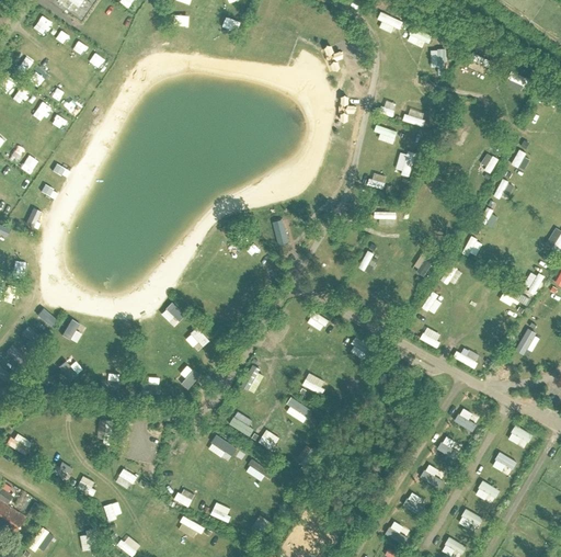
[(61,0),(78,11),(82,4),(86,6),(90,0),(61,0)]
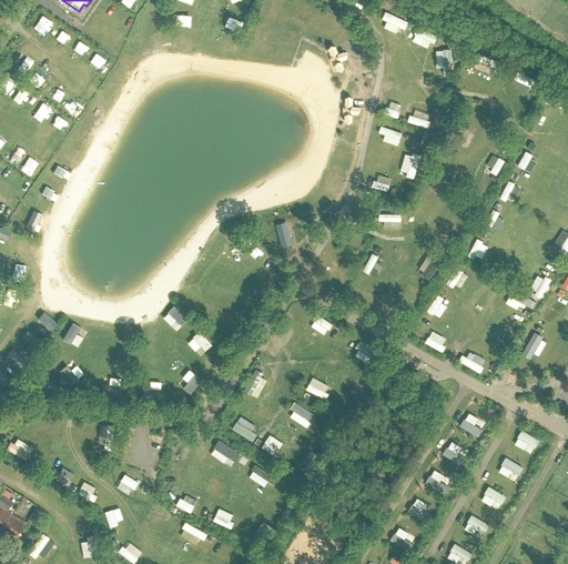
[(267,20),(274,2),(269,0),(266,0),(260,17),(267,20)]
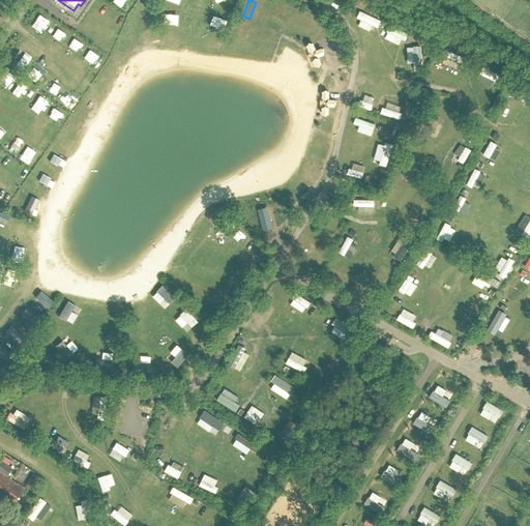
[(293,20),(296,12),(274,2),(270,9),(293,20)]
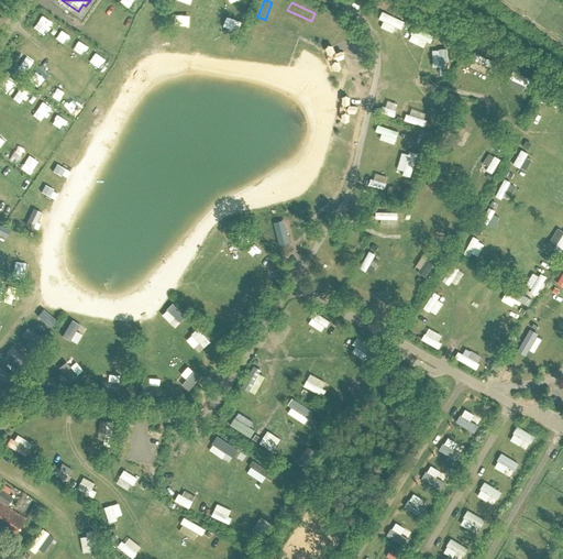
[(56,28),(74,39),(81,26),(64,15),(56,28)]
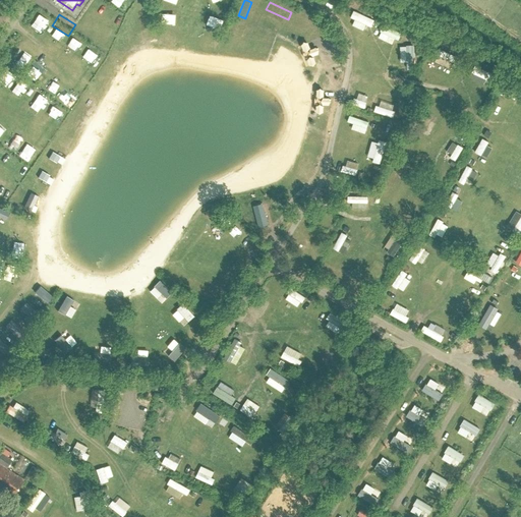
[(296,14),(290,25),(303,33),(309,21),(296,14)]
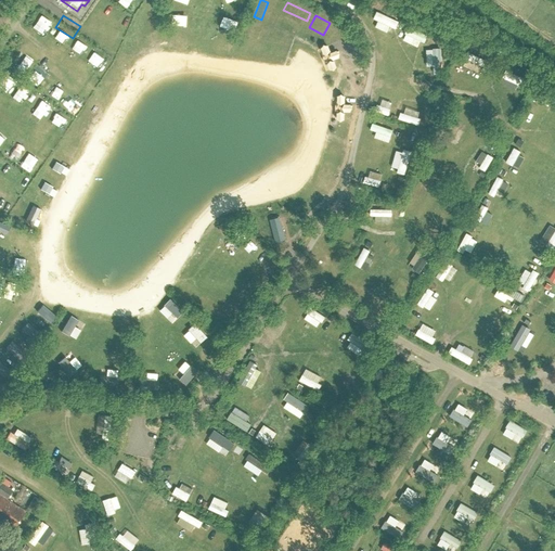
[(230,17),(224,27),(229,30),(235,21),(230,17)]
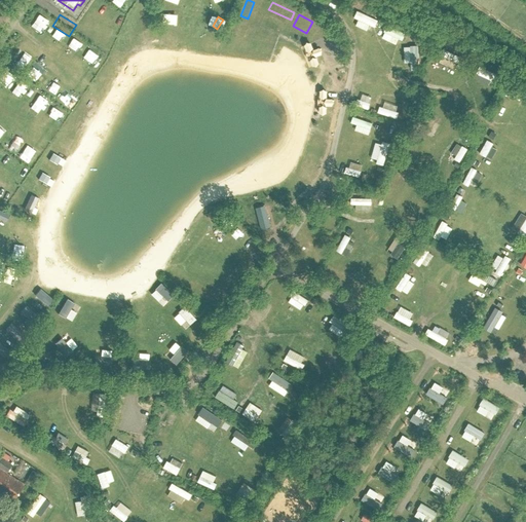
[(395,43),(398,35),(384,30),(381,38),(395,43)]
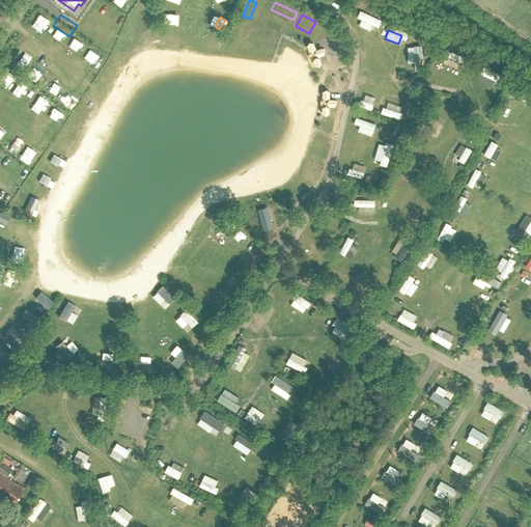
[(157,49),(156,31),(143,31),(144,49),(157,49)]
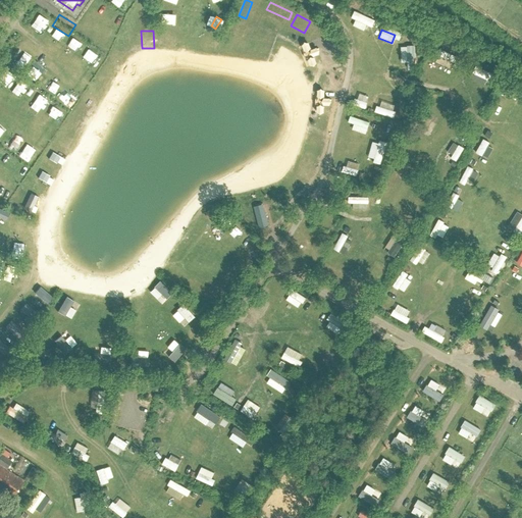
[(167,33),(156,33),(156,49),(167,49),(167,33)]
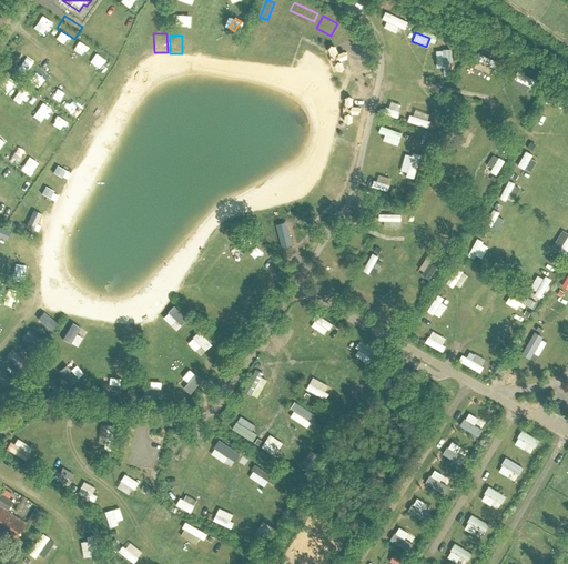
[(115,51),(111,63),(128,69),(132,57),(115,51)]
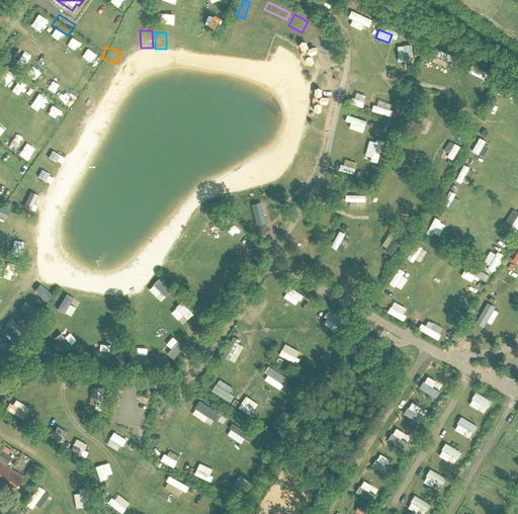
[(53,83),(58,75),(53,72),(57,66),(50,61),(40,74),(53,83)]
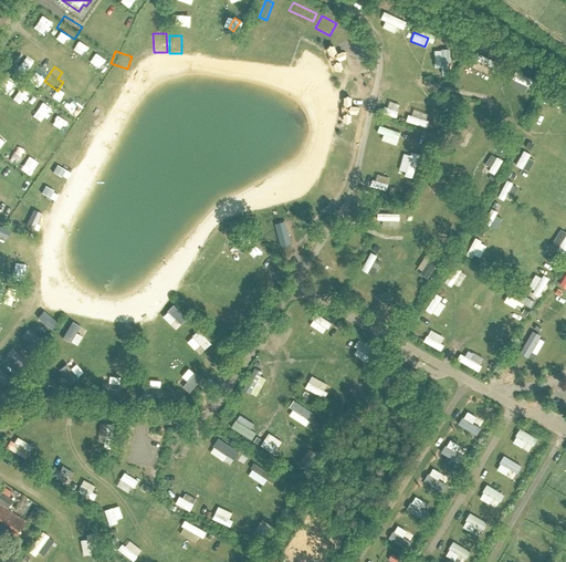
[(97,81),(108,93),(121,81),(108,70),(97,81)]
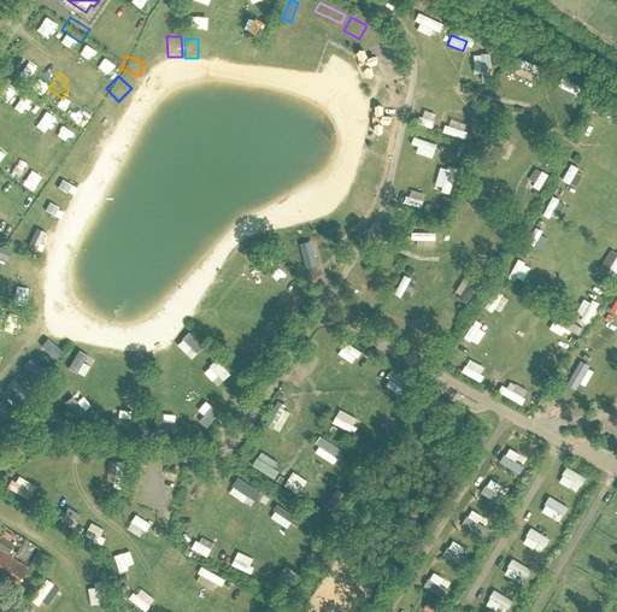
[(386,89),(382,110),(397,112),(400,92),(386,89)]
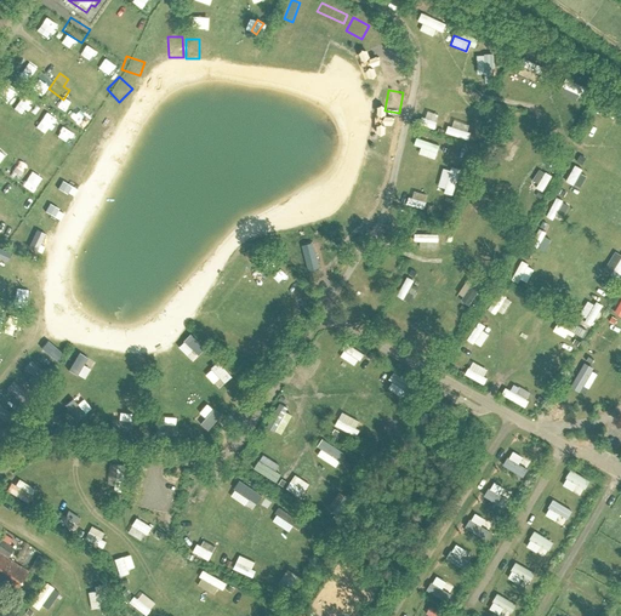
[(84,104),(75,106),(74,102),(64,104),(70,132),(81,131),(80,126),(87,125),(84,104)]
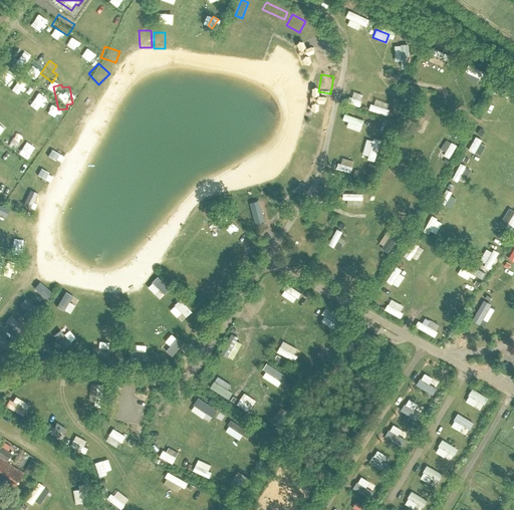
[(34,91),(30,105),(36,106),(40,92),(34,91)]
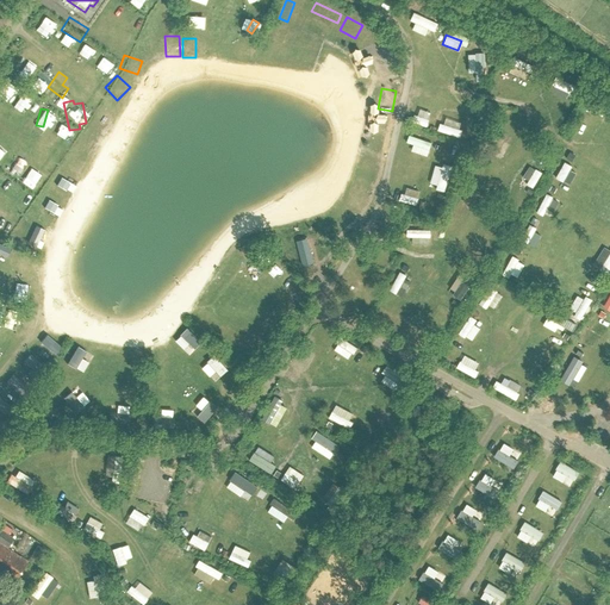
[(415,125),(414,130),(424,132),(429,111),(417,108),(414,125),(415,125)]
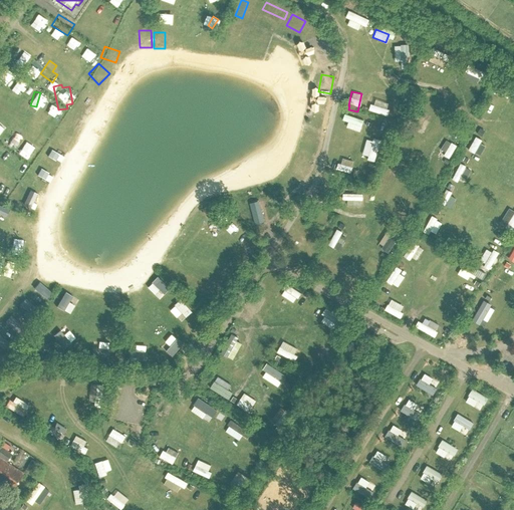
[(369,111),(388,116),(390,110),(379,107),(380,102),(372,100),(369,111)]
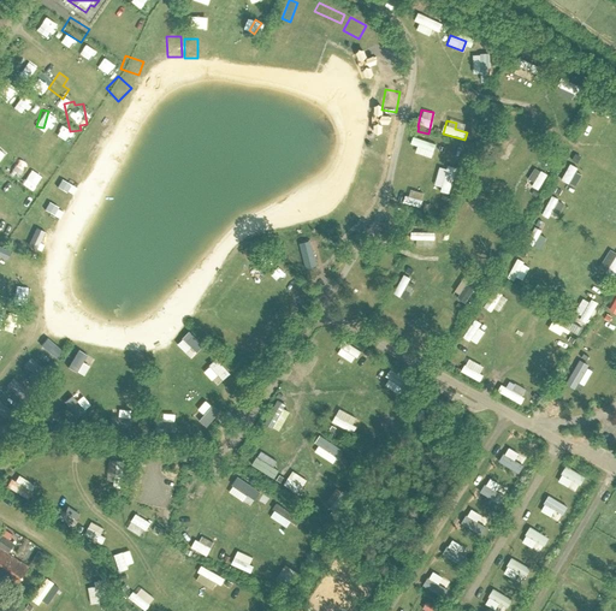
[(72,152),(78,153),(81,138),(65,136),(61,160),(71,161),(72,152)]
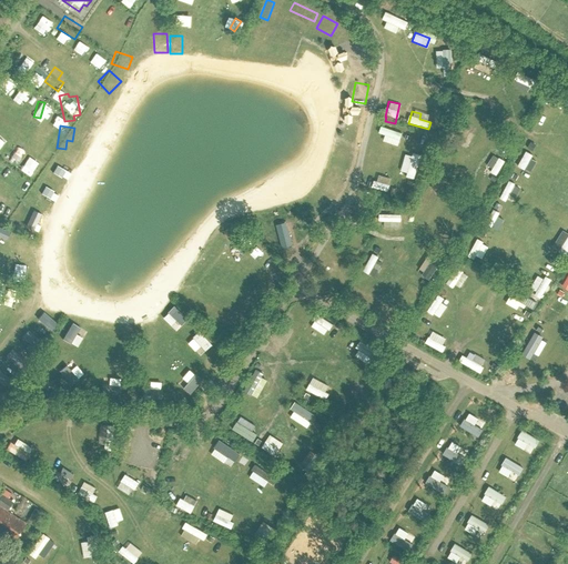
[(492,159),(486,172),(497,175),(501,162),(492,159)]
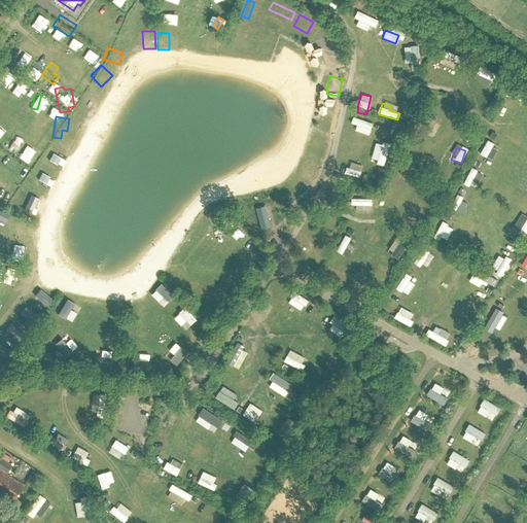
[(43,160),(53,169),(56,166),(59,169),(64,164),(51,151),(43,160)]
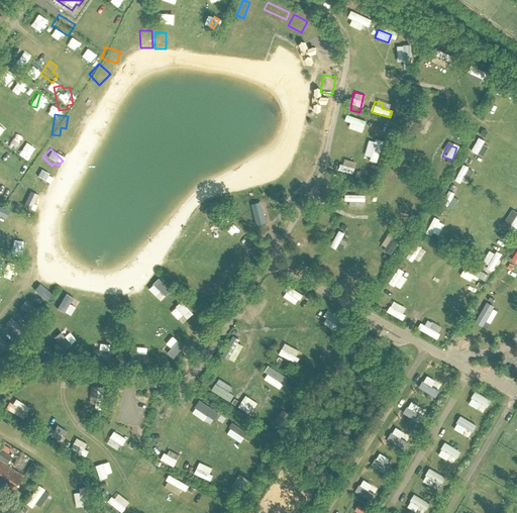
[(294,167),(313,174),(316,167),(297,159),(294,167)]
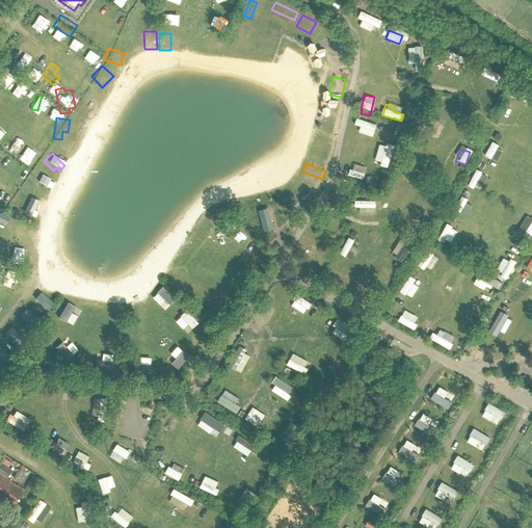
[(402,176),(401,184),(410,185),(411,177),(402,176)]
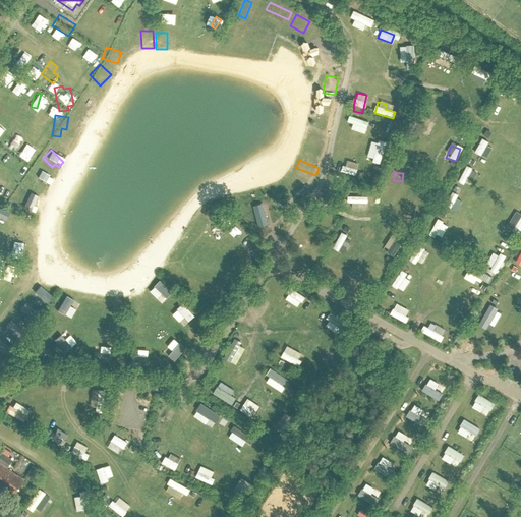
[(303,189),(305,183),(293,178),(291,184),(303,189)]
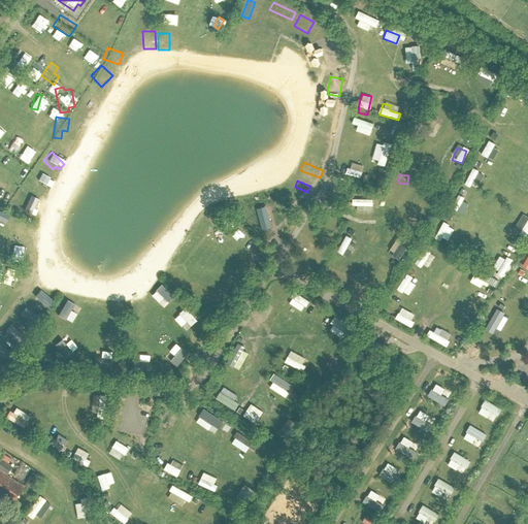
[(36,211),(38,204),(24,200),(21,213),(38,218),(39,213),(36,211)]
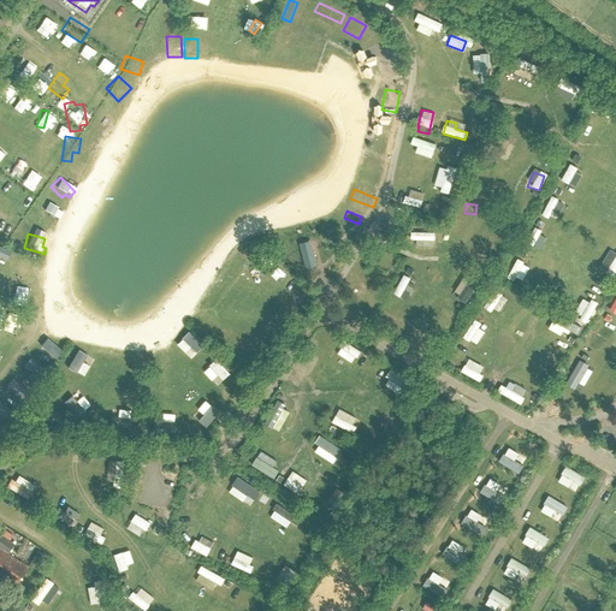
[(317,257),(327,247),(323,242),(312,253),(317,257)]
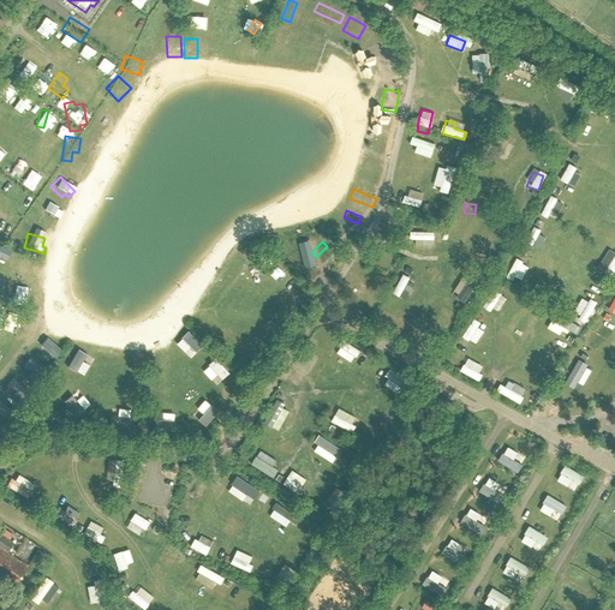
[(240,249),(248,258),(256,252),(248,243),(240,249)]
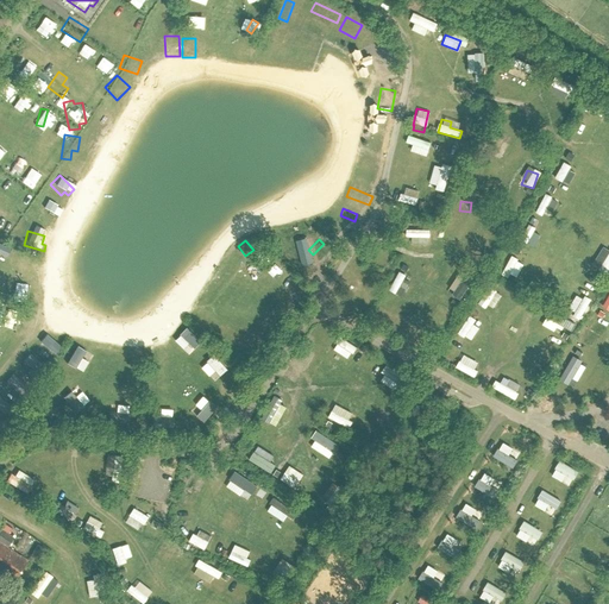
[(33,270),(33,256),(23,256),(23,270),(33,270)]
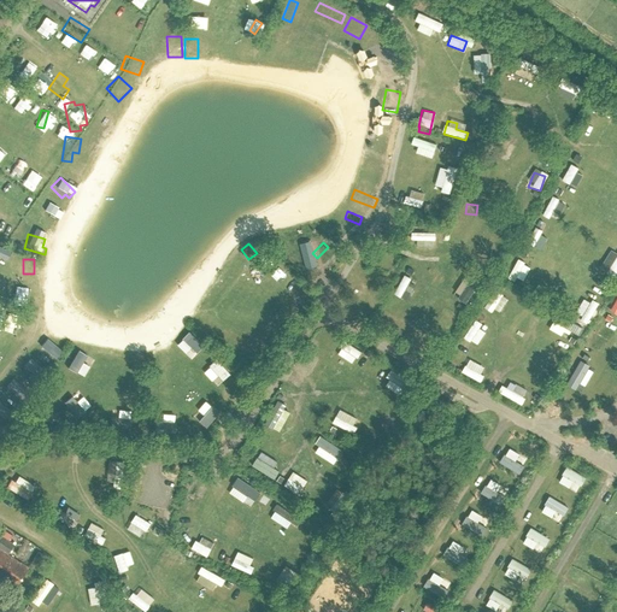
[(274,286),(281,282),(276,272),(269,276),(274,286)]
